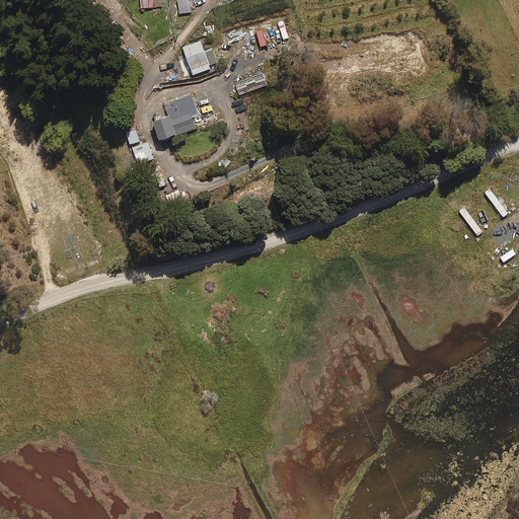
[(179,13),(192,12),(190,0),(180,0),(177,0),(179,13)]
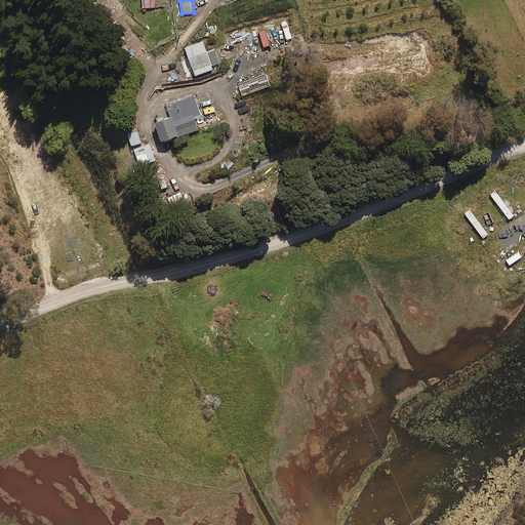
[(195,76),(212,70),(202,41),(185,47),(195,76)]
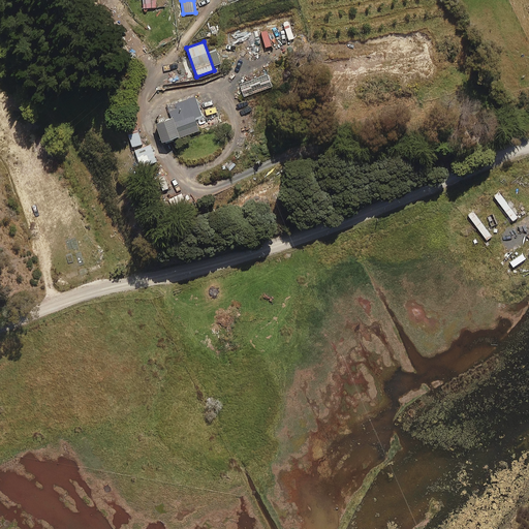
[(200,98),(198,93),(194,94),(167,103),(173,119),(156,125),(163,144),(199,130),(195,120),(203,118),(196,99),(200,98)]
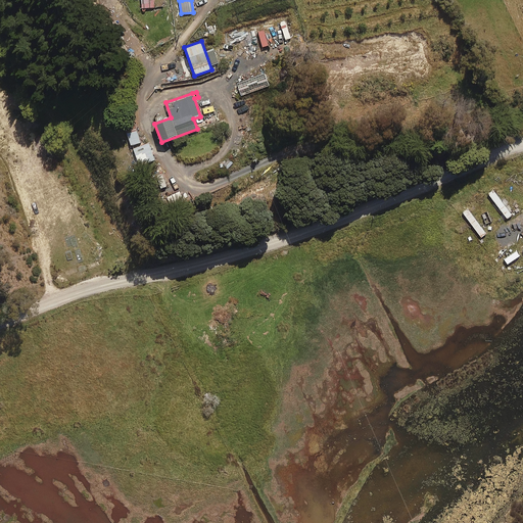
[(131,145),(140,142),(137,130),(127,133),(131,145)]
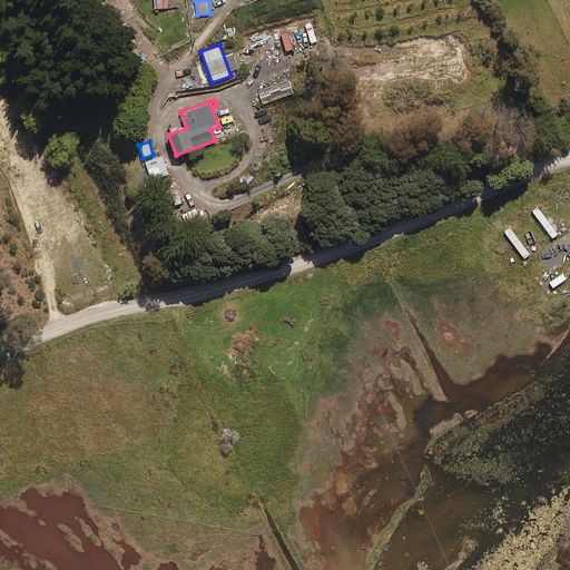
[(150,180),(168,175),(163,156),(145,161),(150,180)]
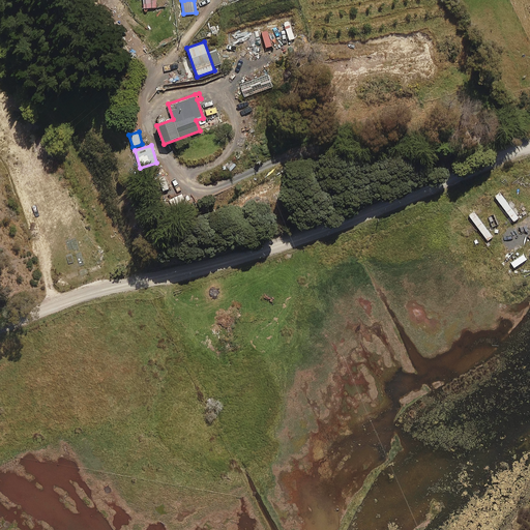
All buildings are outlined.
